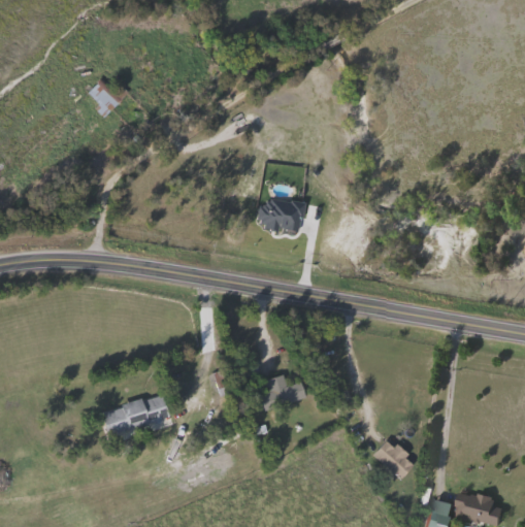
[(106,114),(86,94),(101,78),(112,92),(120,85),(129,93),(106,114)]
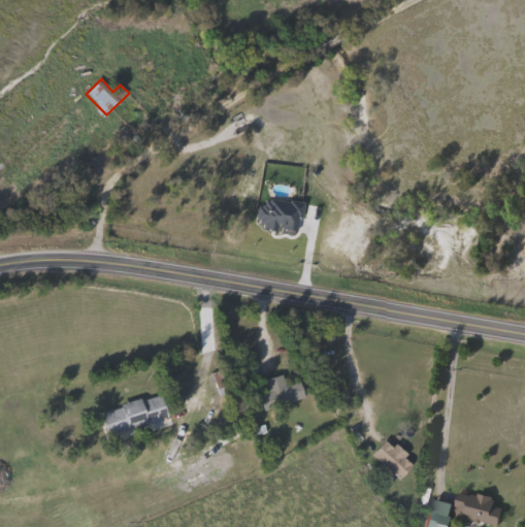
[(261,393),(269,391),(265,379),(284,373),(287,385),(301,381),(305,398),(265,408),(261,393)]
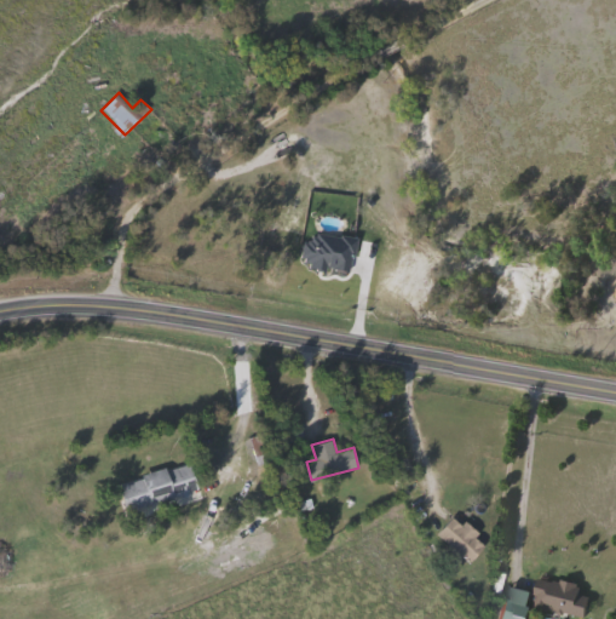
[(120,481),(193,463),(200,493),(127,511),(120,481)]
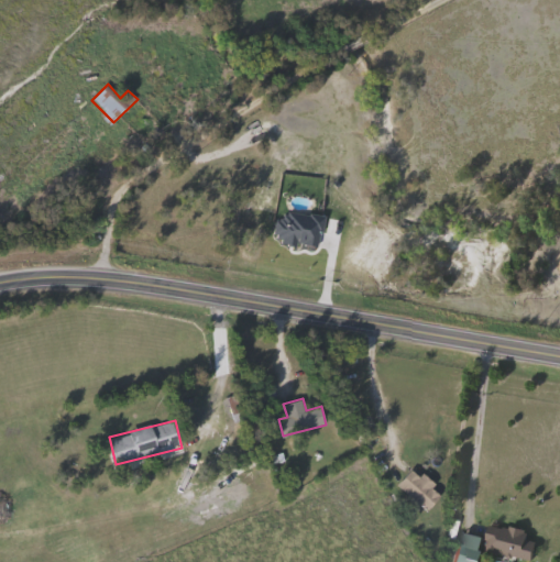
[(415,500),(399,484),(413,470),(420,476),(423,473),(443,494),(424,515),(413,504),(415,500)]
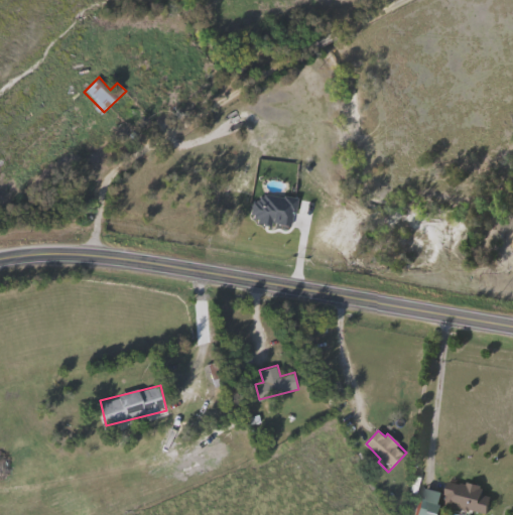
[(484,503),(491,504),(490,512),(447,505),(452,480),(487,486),(484,503)]
